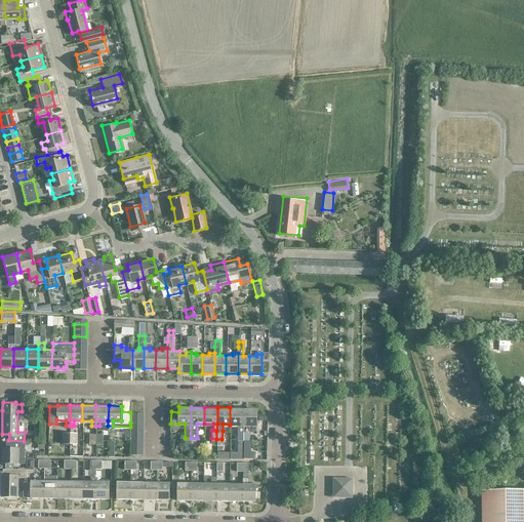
[(243,431),(243,425),(243,407),(230,407),(230,425),(237,425),(237,439),(243,439),(243,431)]
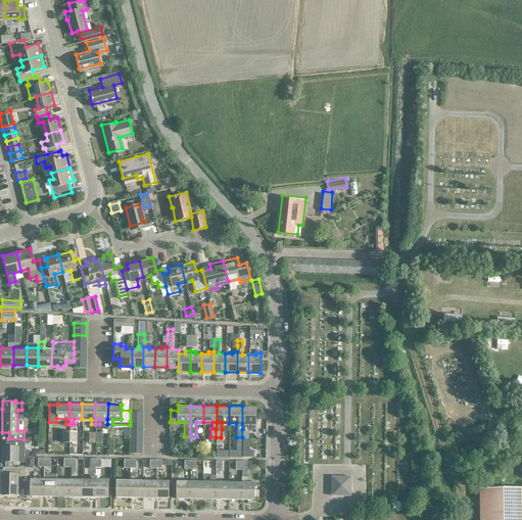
[(242,406),(242,423),(255,423),(255,407),(242,406)]
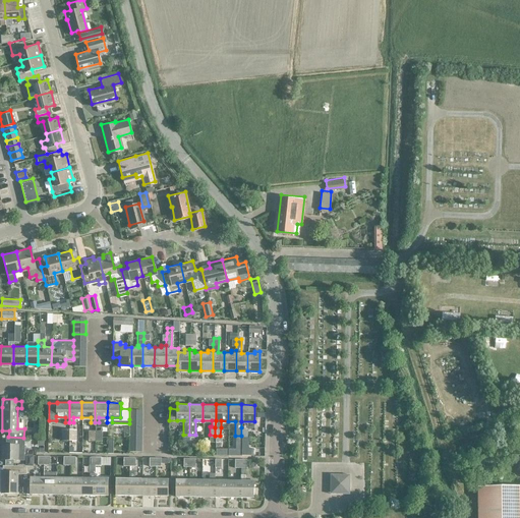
[(129,409),(129,419),(141,419),(141,408),(129,408),(129,409)]
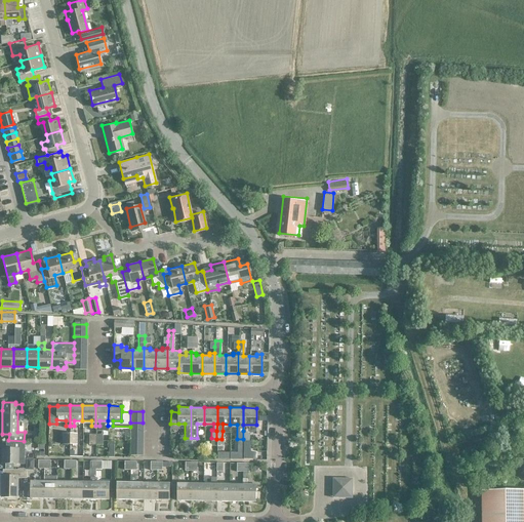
[(130,447),(130,441),(130,438),(114,438),(114,451),(130,451),(130,447)]
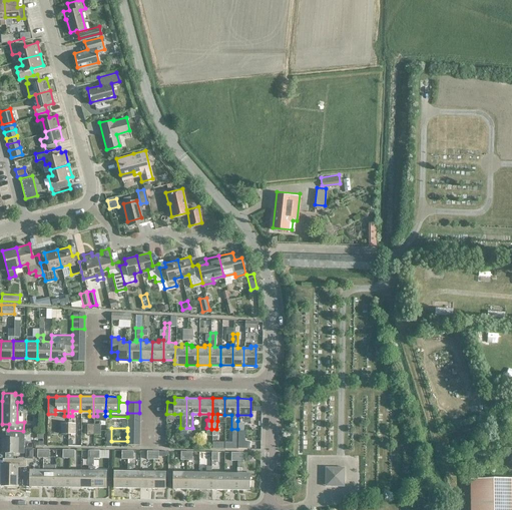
[(231,439),(223,439),(223,446),(236,446),(237,429),(231,429),(231,439)]
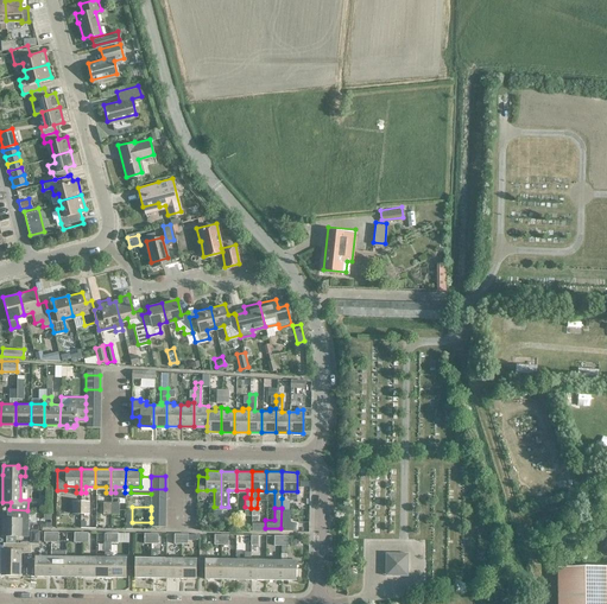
[(282,508),(280,528),(295,528),(295,519),(289,519),(290,508),(288,508),(282,508)]
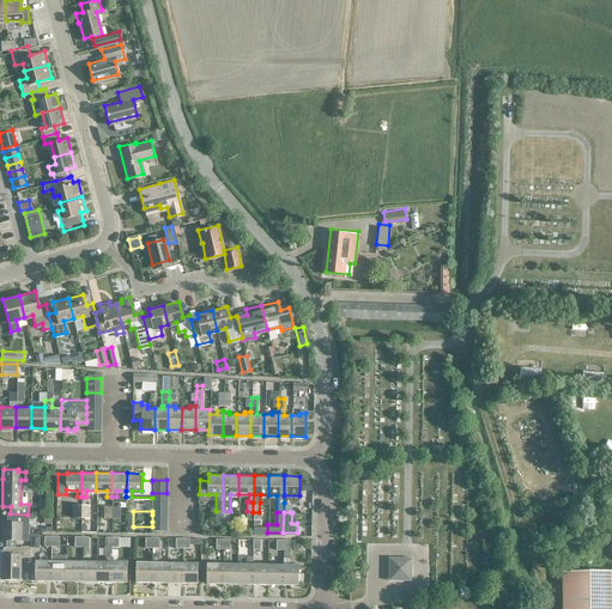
[(28,539),(28,530),(22,530),(22,521),(2,521),(2,539),(20,539),(28,539)]
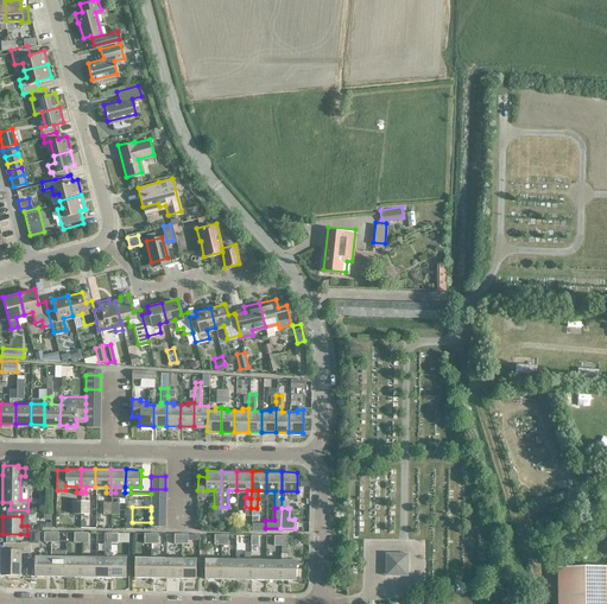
[(27,551),(27,541),(8,541),(8,548),(1,548),(1,573),(19,574),(20,551),(27,551)]
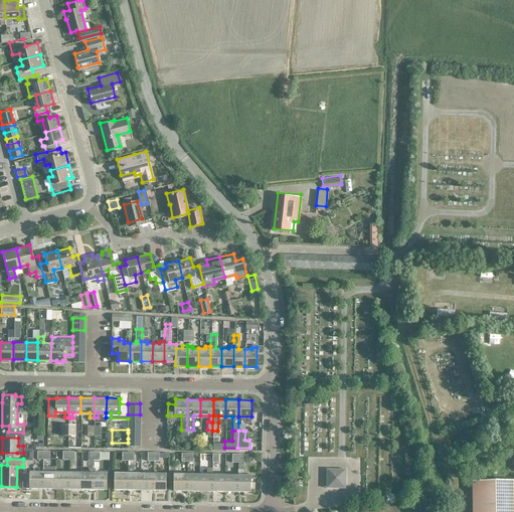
[(346,486),(346,467),(327,466),(327,485),(346,486)]
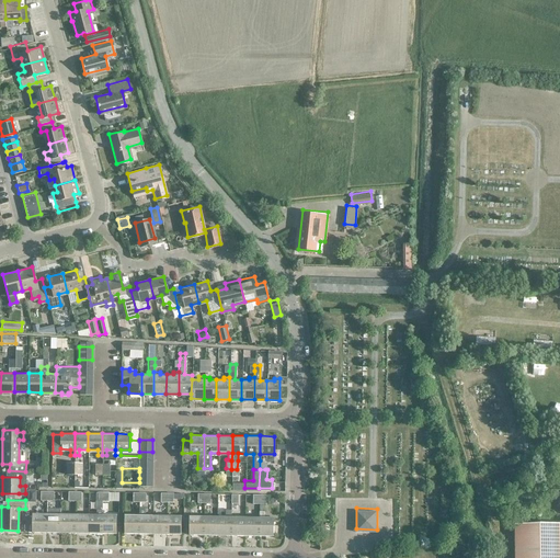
[(45,531),(46,512),(32,512),(31,531),(45,531)]
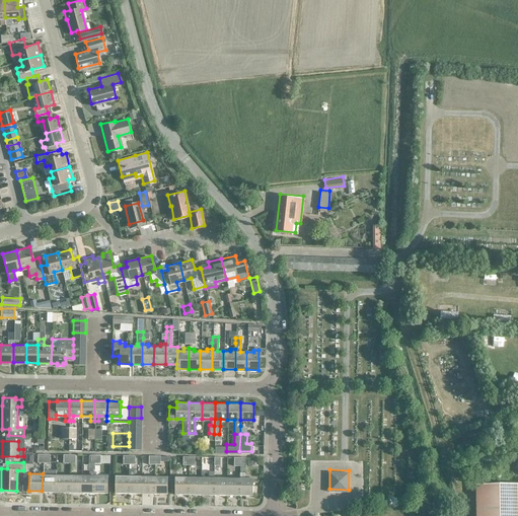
[(55,473),(43,473),(42,491),(55,491),(55,473)]
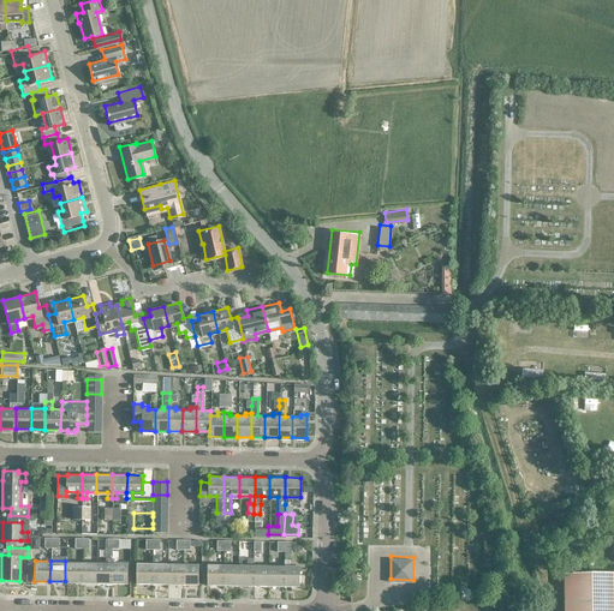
[(81,562),(65,561),(65,581),(81,581),(81,562)]
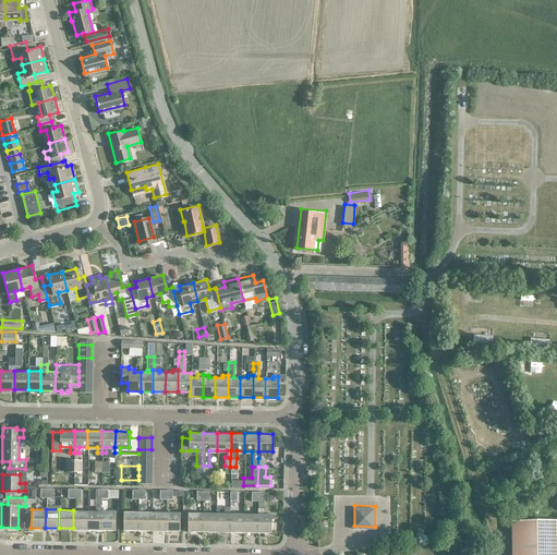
[(87,510),(73,510),(73,528),(86,529),(87,510)]
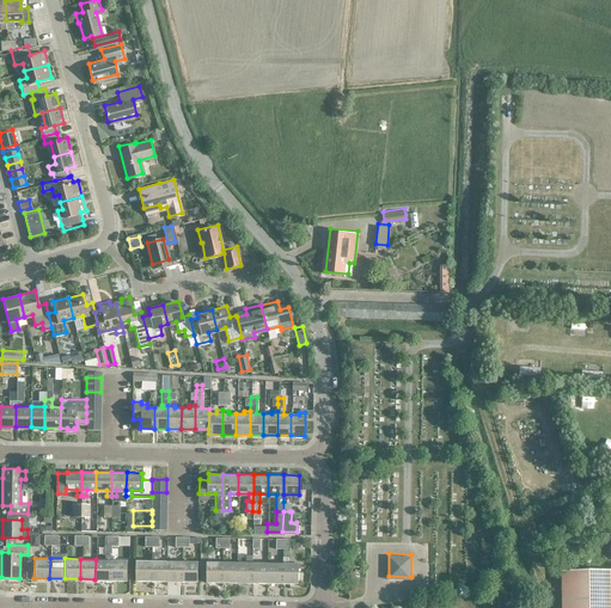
[(96,559),(95,579),(110,579),(110,559),(96,559)]
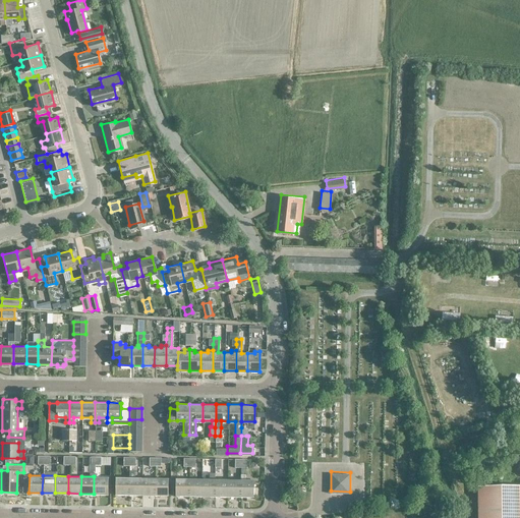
[(107,476),(94,476),(94,494),(107,494),(107,476)]
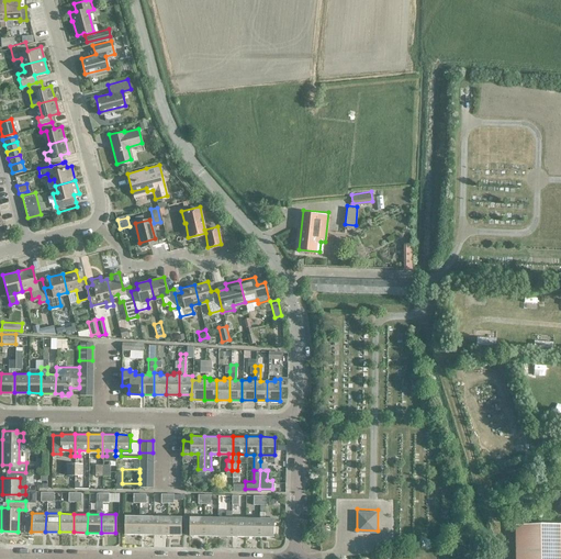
[(138,533),(138,515),(124,514),(124,533),(138,533)]
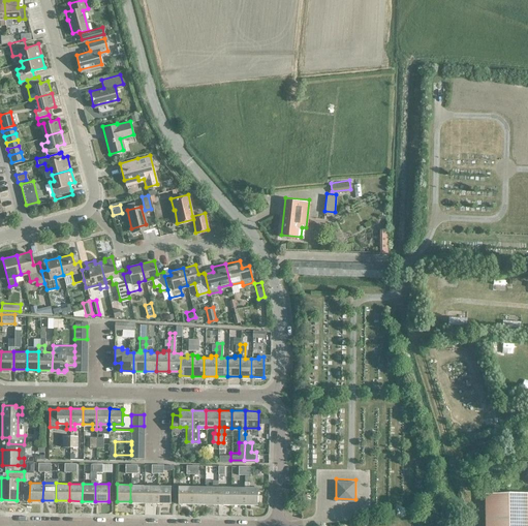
[(144,485),(130,485),(130,501),(143,502),(144,485)]
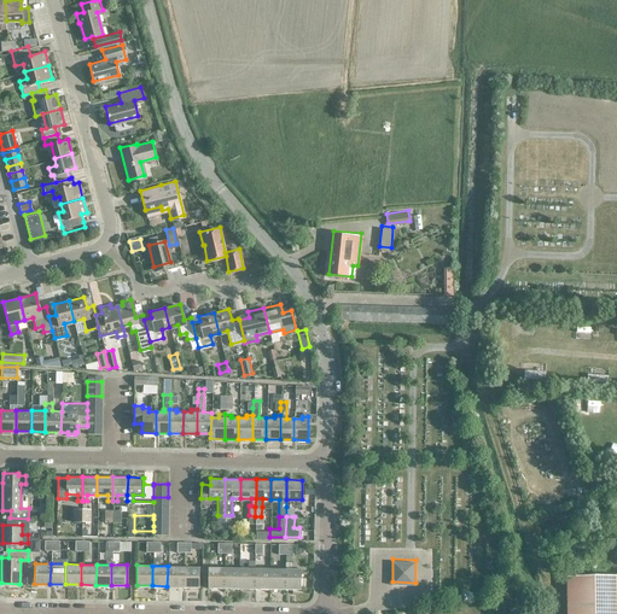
[(182,566),(168,566),(167,586),(182,586),(182,566)]
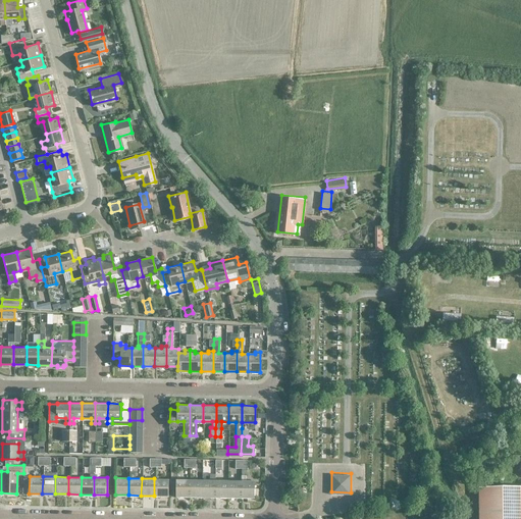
[(154,478),(154,496),(167,496),(168,478),(154,478)]
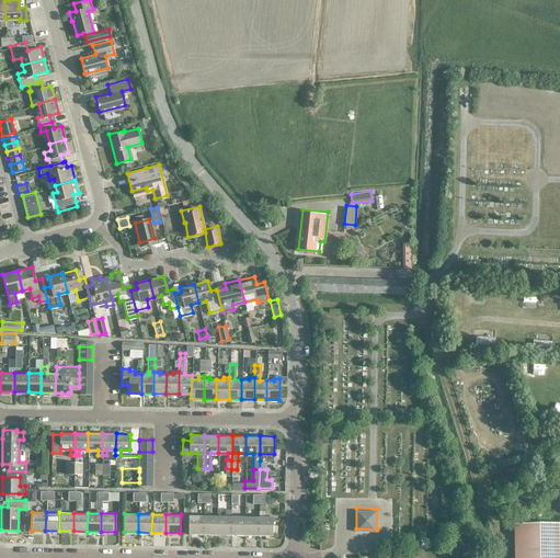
[(189,533),(203,534),(203,515),(189,515),(189,533)]
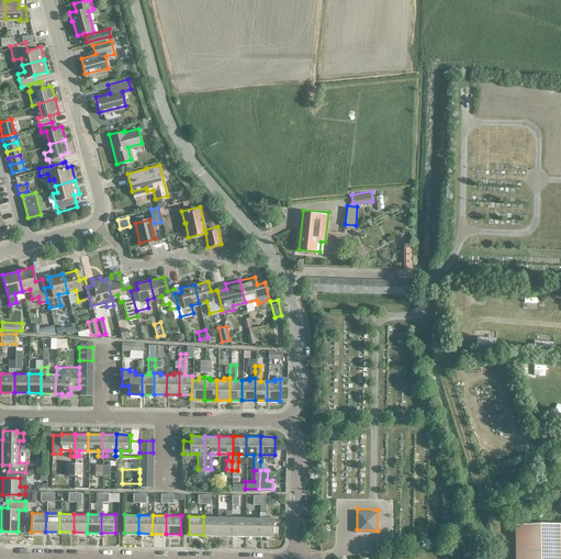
[(217,516),(203,516),(203,535),(217,535),(217,516)]
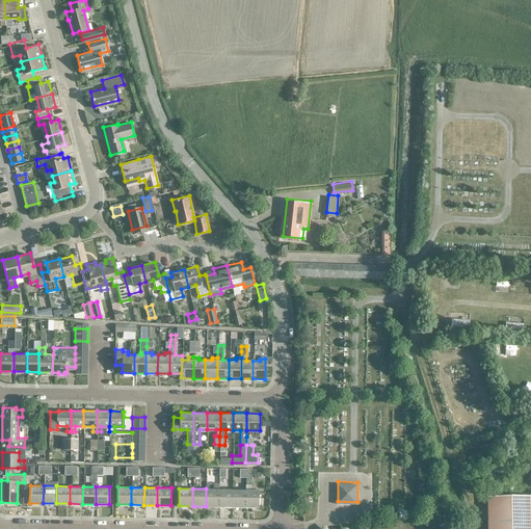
[(218,506),(218,488),(206,488),(206,506),(218,506)]
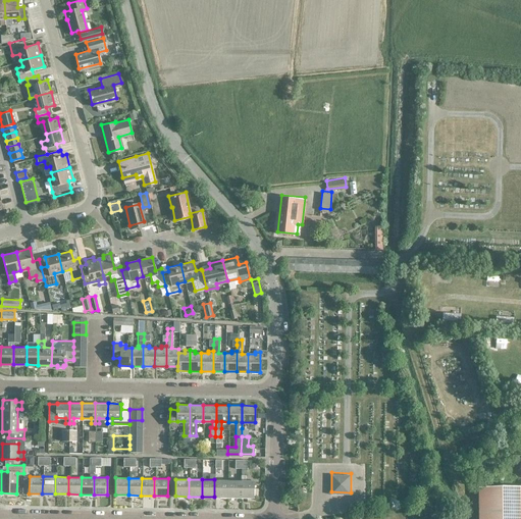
[(227,479),(214,479),(214,497),(227,497),(227,479)]
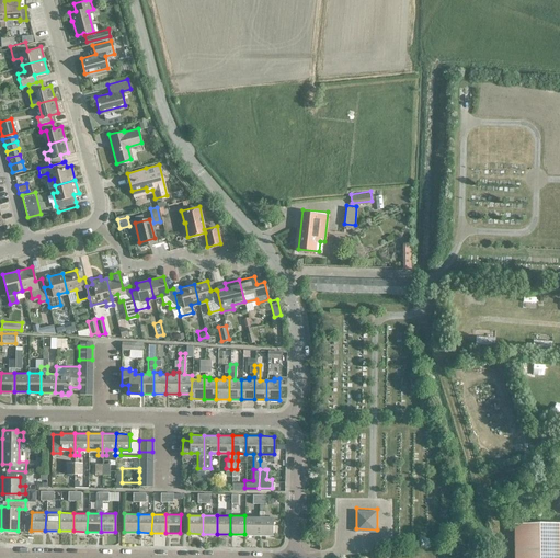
[(259,515),(244,515),(244,534),(258,534),(259,515)]
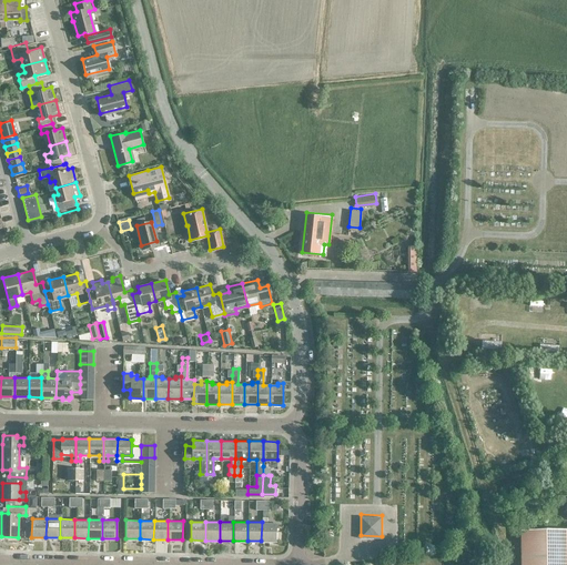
[(262,522),(261,541),(275,541),(276,523),(262,522)]
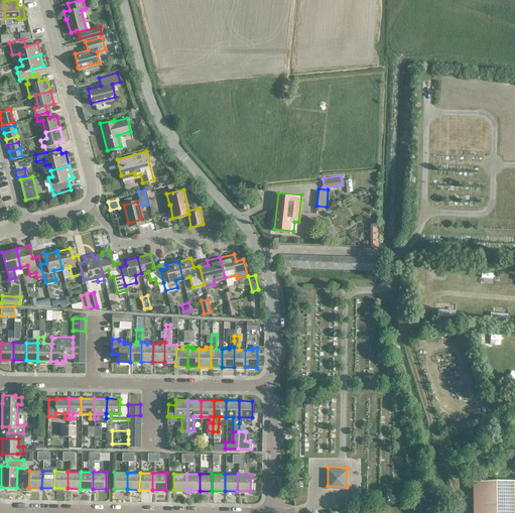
[(514,512),(514,478),(473,480),(473,512),(514,512)]
